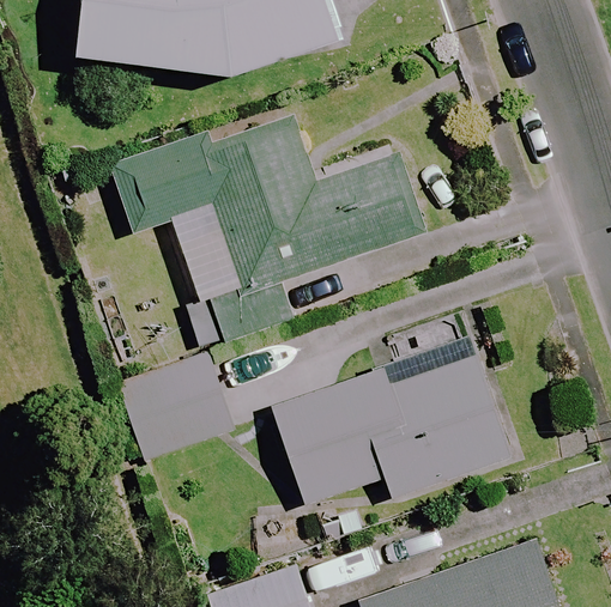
[(84,0),(76,52),(239,79),(349,38),(336,0),(84,0)]
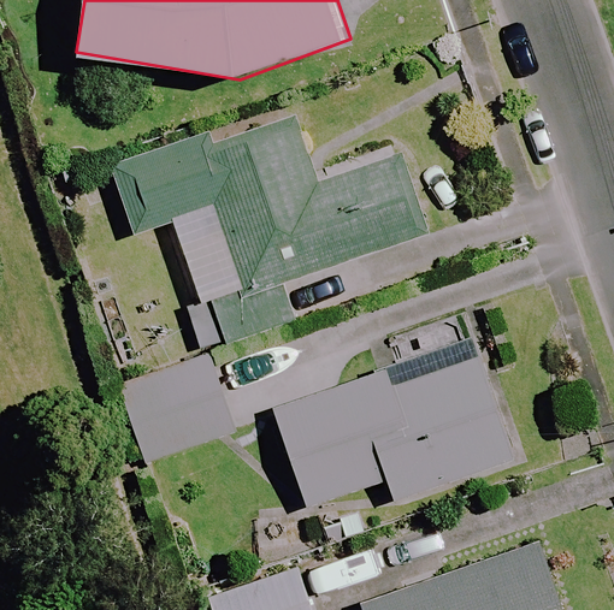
[(313,184),(293,120),(217,146),(212,132),(110,166),(133,234),(166,221),(196,312),(421,236),(395,157),(313,184)]
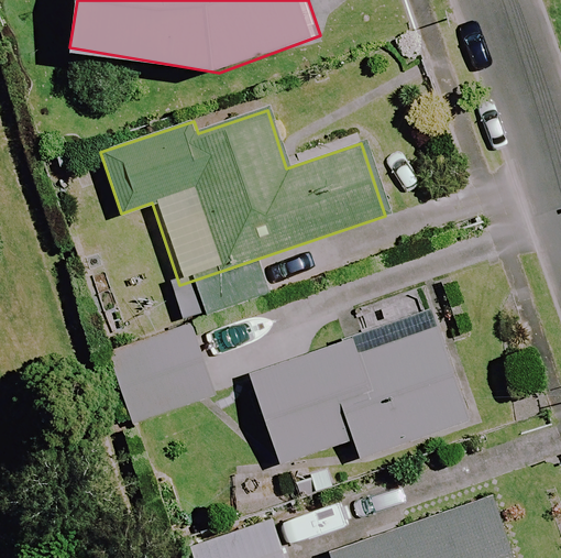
[(432,313),(353,339),(250,373),(279,463),(352,439),(358,456),(468,419),(432,313)]
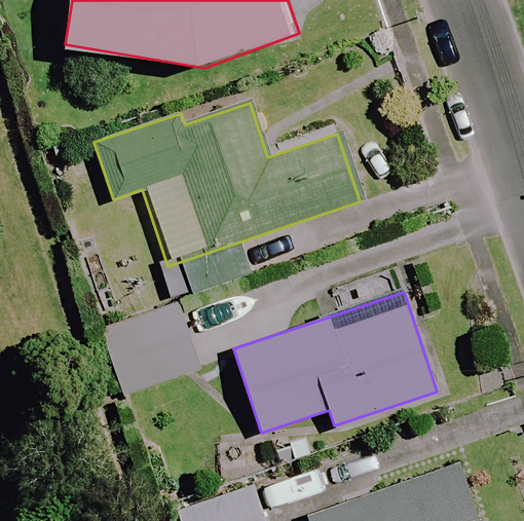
[(476,520),(457,463),(307,515),(308,520),(476,520)]
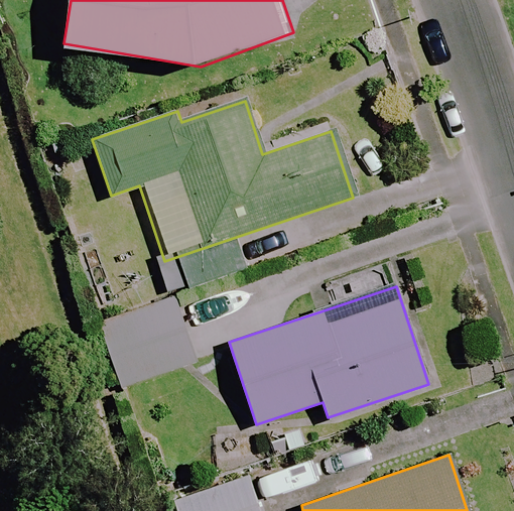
[(260,510),(248,475),(159,506),(160,510),(260,510)]
